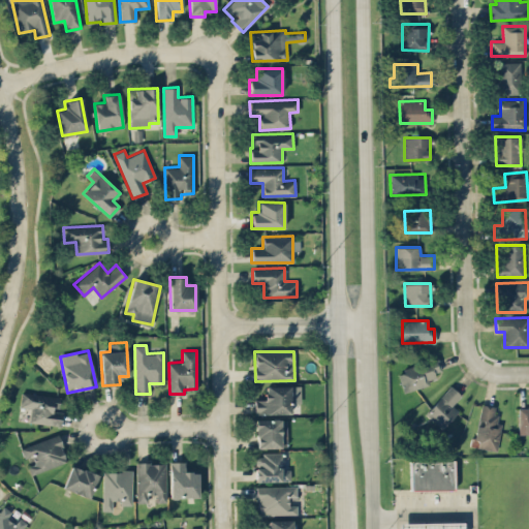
[(442,370),(439,358),(397,370),(403,391),(437,381),(434,372),(442,370)]
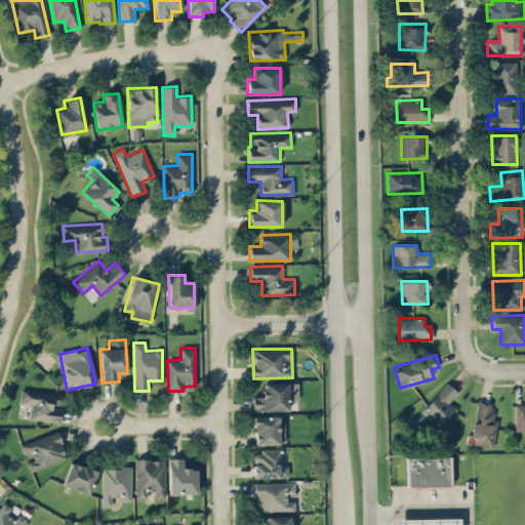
[(252,397),(252,411),(288,410),(288,400),(298,400),(297,381),(263,382),(263,396),(252,397)]
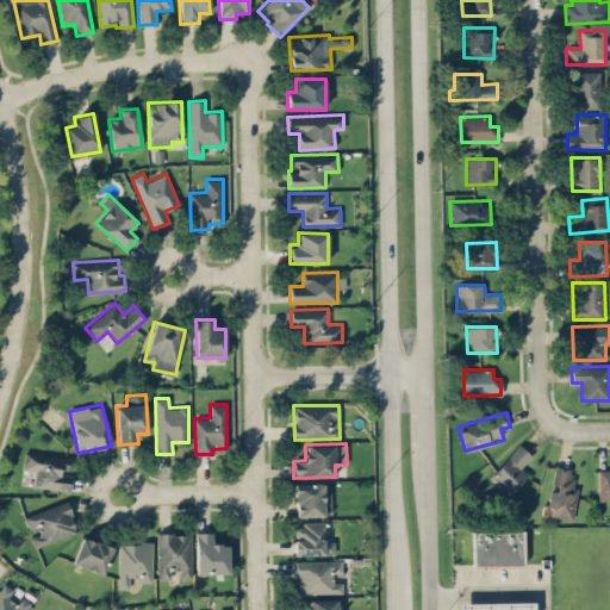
[(521,467),(531,455),(520,444),(490,477),(509,495),(528,474),(521,467)]
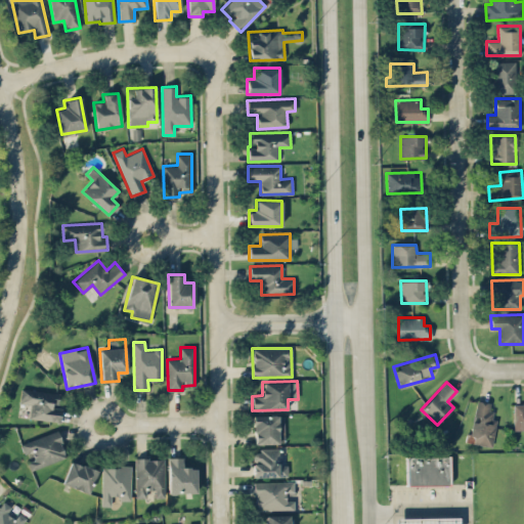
[(28,418),(59,422),(61,406),(58,406),(59,393),(20,388),(19,403),(30,404),(28,418)]
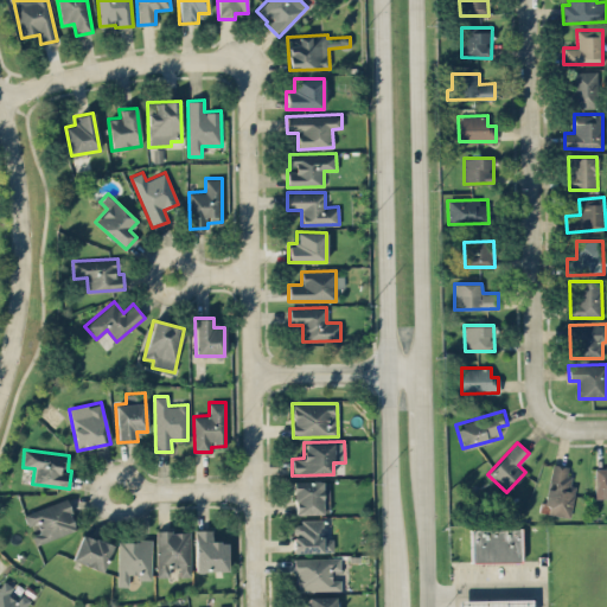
[(549,485),(547,485),(544,504),(550,505),(549,515),(570,517),(574,485),(567,484),(569,466),(551,464),(549,485)]
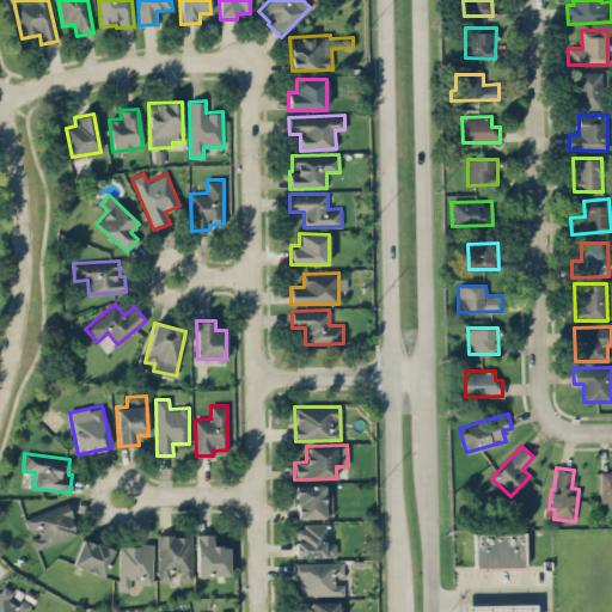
[(611,501),(611,470),(599,471),(600,502),(611,501)]
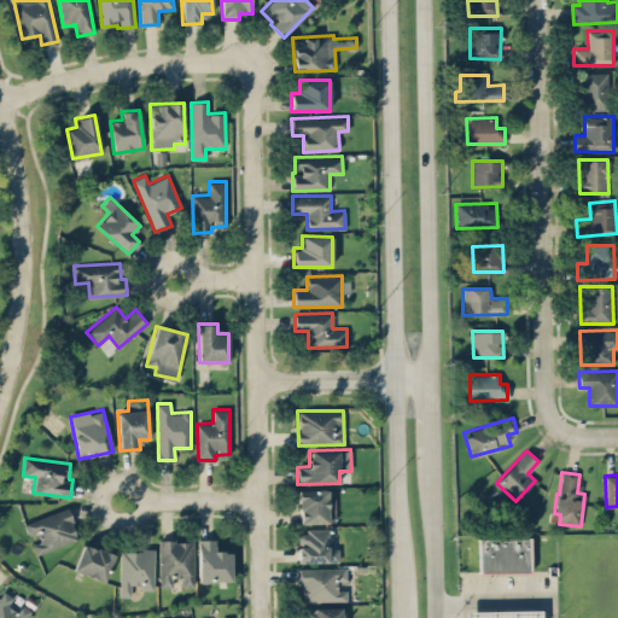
[(334,511),(334,489),(298,490),(298,524),(328,523),(328,512),(334,511)]
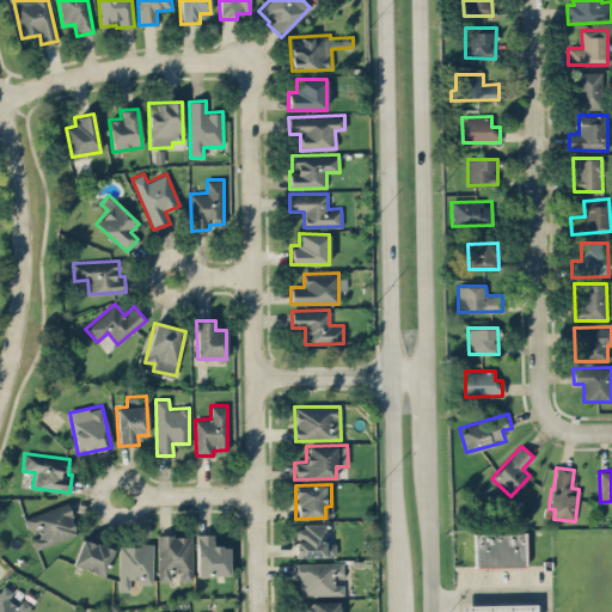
[(23,518),(30,534),(35,549),(78,533),(67,502),(23,518)]
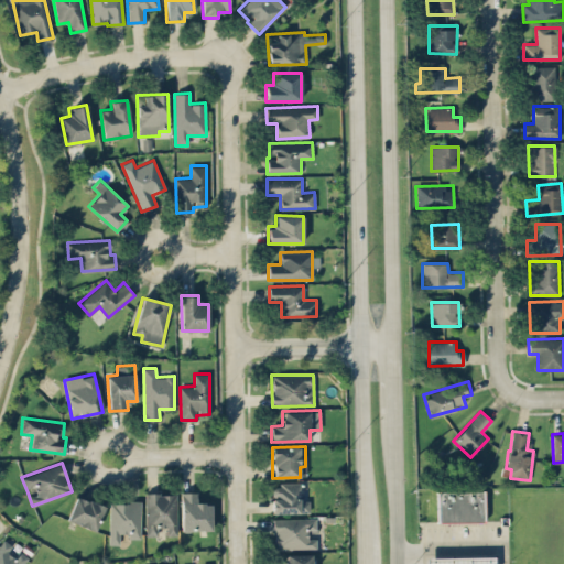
[(308,512),(308,500),(302,500),(302,483),(272,484),(272,513),(308,512)]
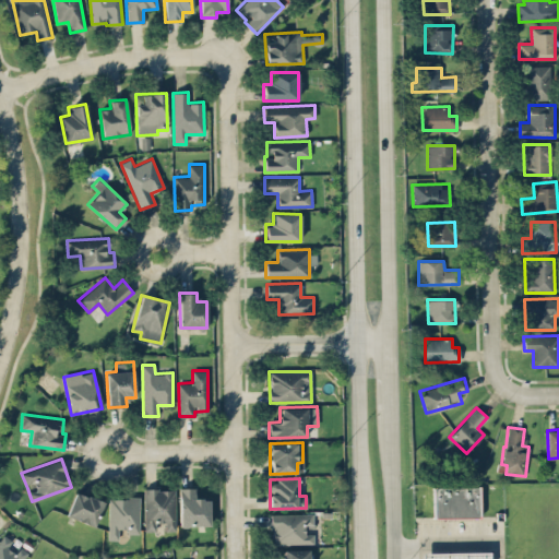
[(479,486),(432,487),(432,518),(479,516),(479,486)]
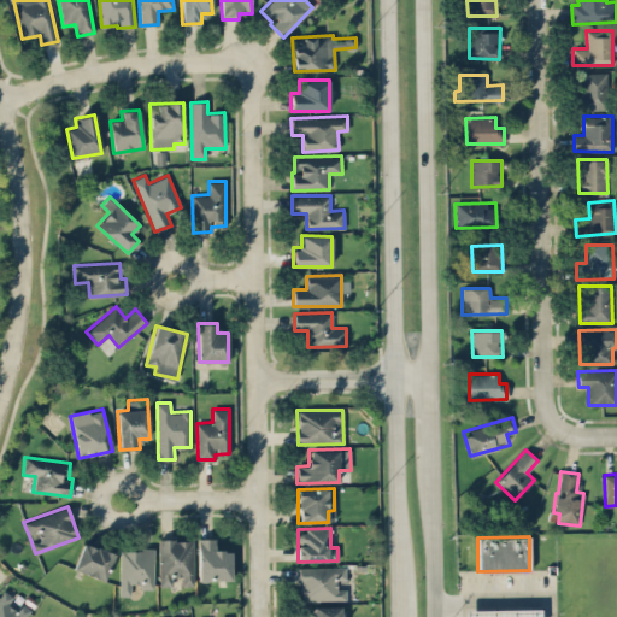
[(198,538),(198,580),(231,580),(230,550),(215,550),(215,538),(198,538)]
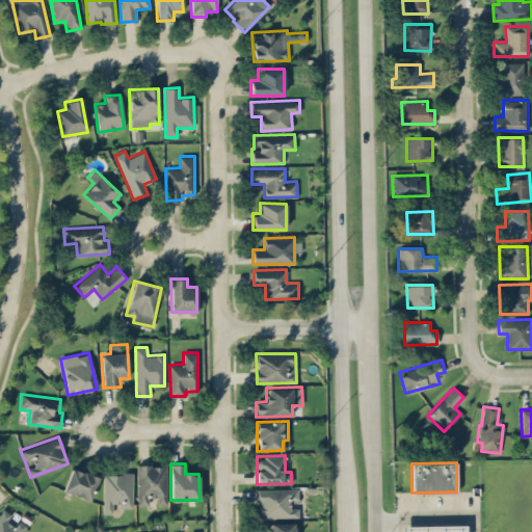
[(166,505),(165,464),(137,466),(137,505),(149,505),(149,497),(157,497),(157,505),(166,505)]
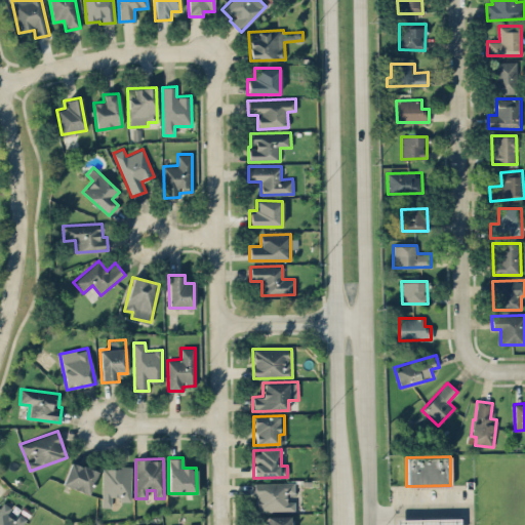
[(97,472),(71,461),(62,484),(88,494),(97,472)]
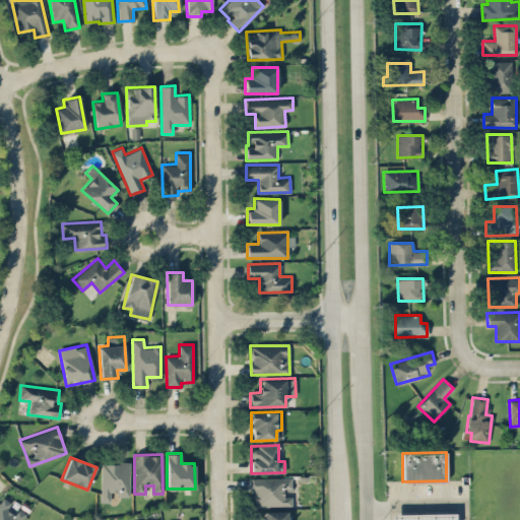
[(129,495),(129,463),(102,462),(101,502),(110,502),(110,494),(129,495)]
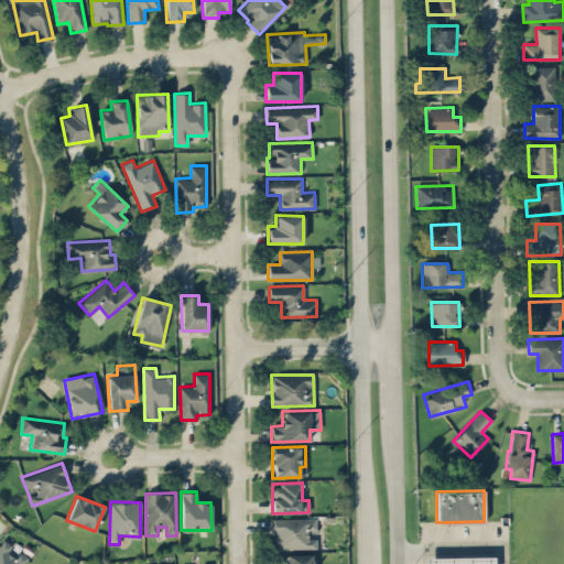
[(273,518),(274,549),(316,548),(316,538),(308,538),(308,532),(316,532),(316,517),(273,518)]
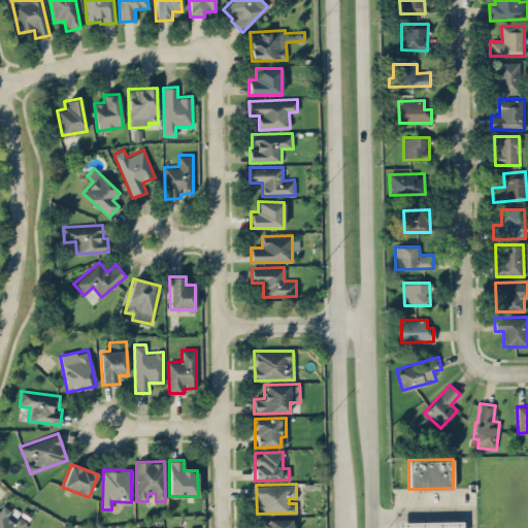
[(0,527),(21,527),(26,521),(14,513),(3,504),(0,508),(0,527)]
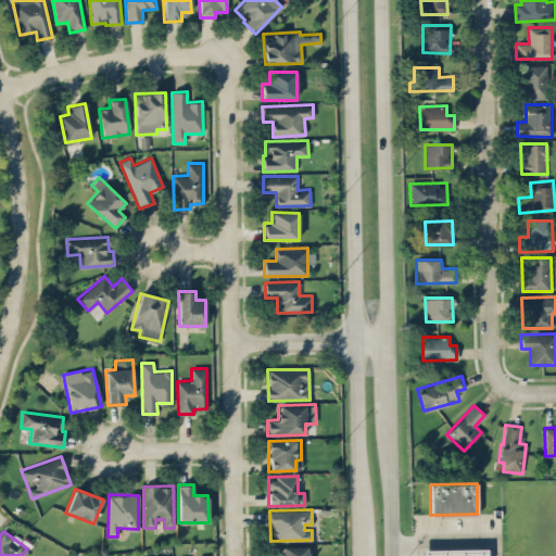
[(306,555),(307,545),(280,546),(280,555),(306,555)]
